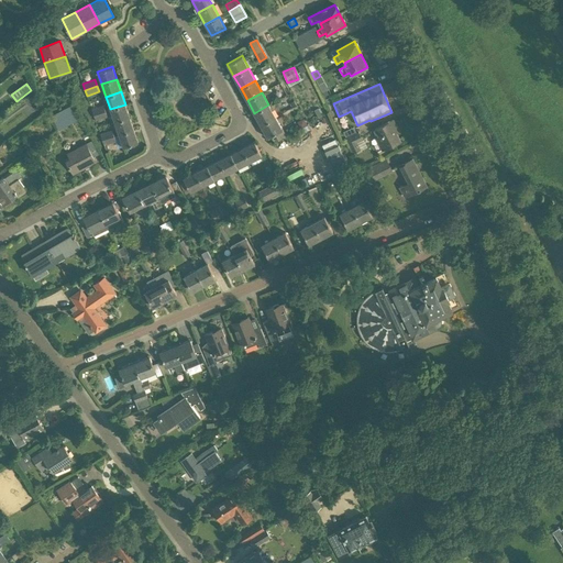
[(94,114),(106,111),(103,105),(91,109),(94,114)]
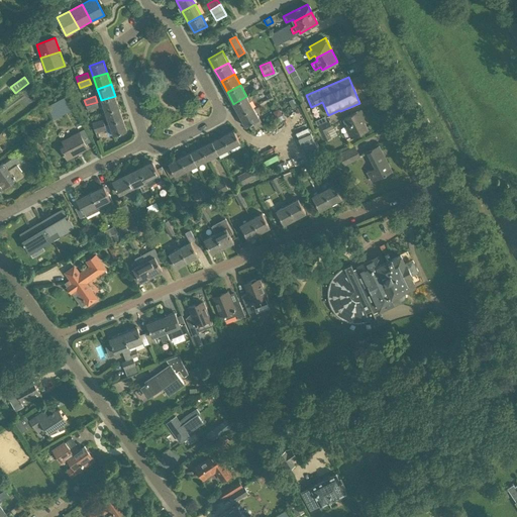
[(105,112),(118,107),(115,96),(101,100),(105,112)]
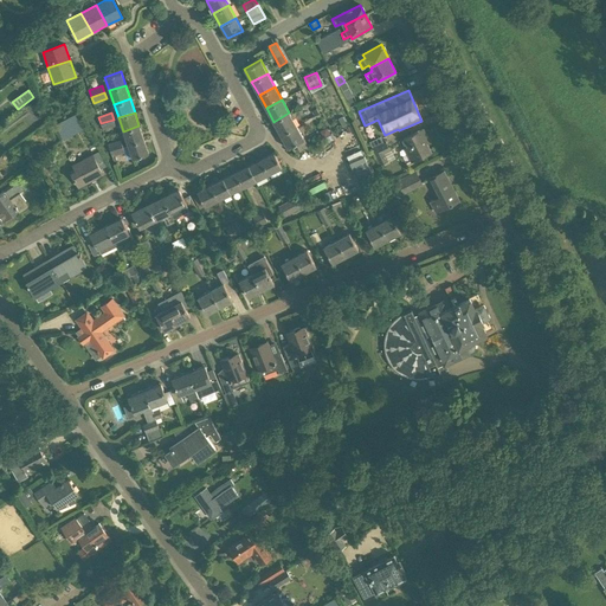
[(281,135),(296,126),(289,113),(274,122),(281,135)]
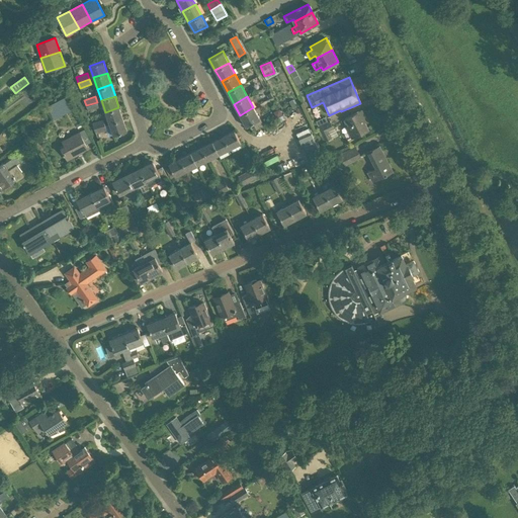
[(47,106),(54,119),(71,109),(64,97),(47,106)]
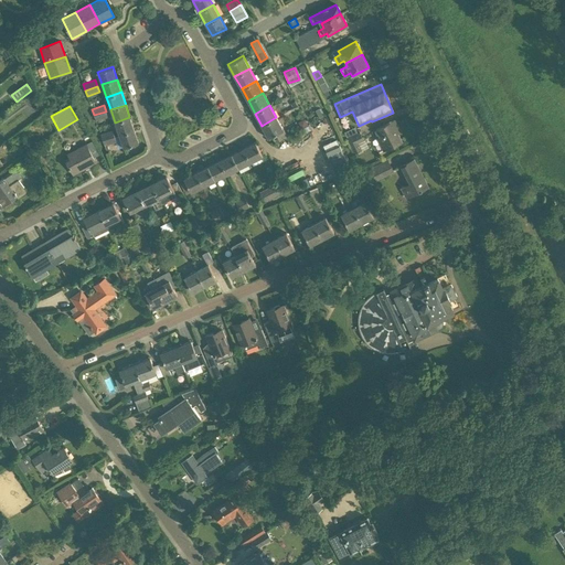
[(106,112),(94,115),(96,121),(108,117),(106,112)]
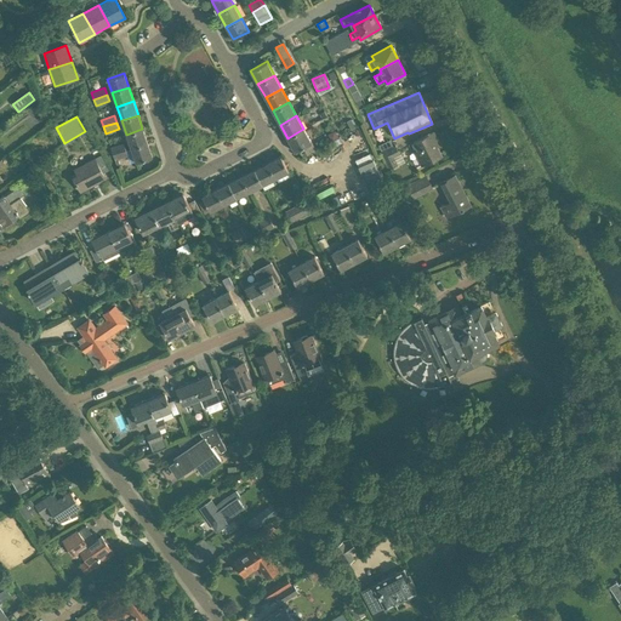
[(131,148),(147,142),(142,129),(126,135),(131,148)]
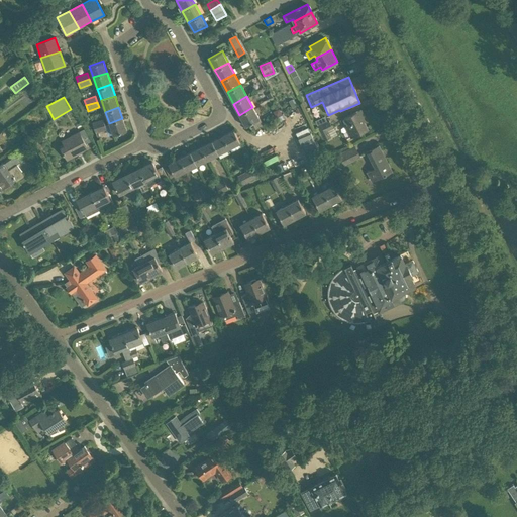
[(252,107),(239,115),(245,126),(260,119),(252,107)]
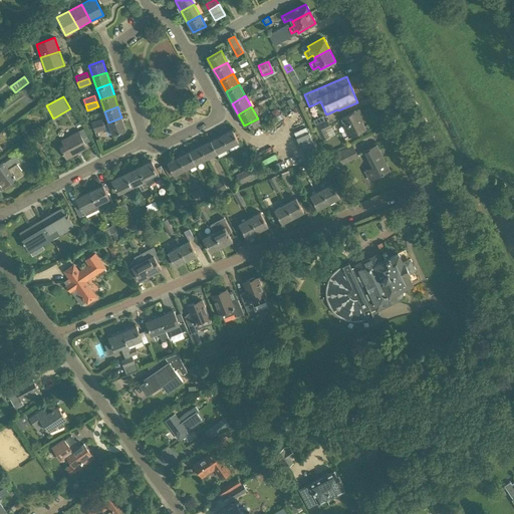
[(365,129),(362,121),(363,120),(362,117),(362,116),(358,108),(342,117),(345,123),(343,125),(349,137),(365,129)]
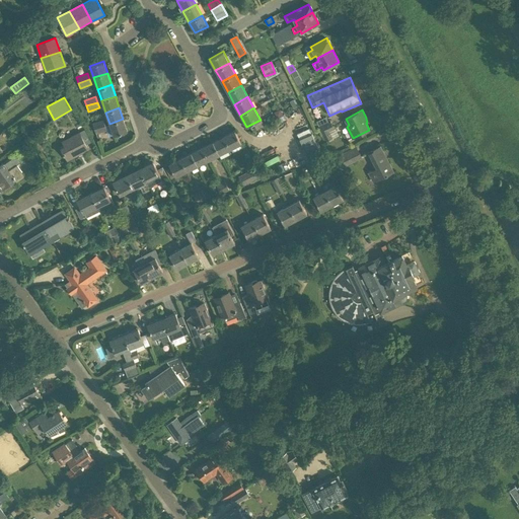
[(330,122),(329,123),(326,117),(316,122),(319,128),(318,128),(325,142),(339,135),(330,122)]
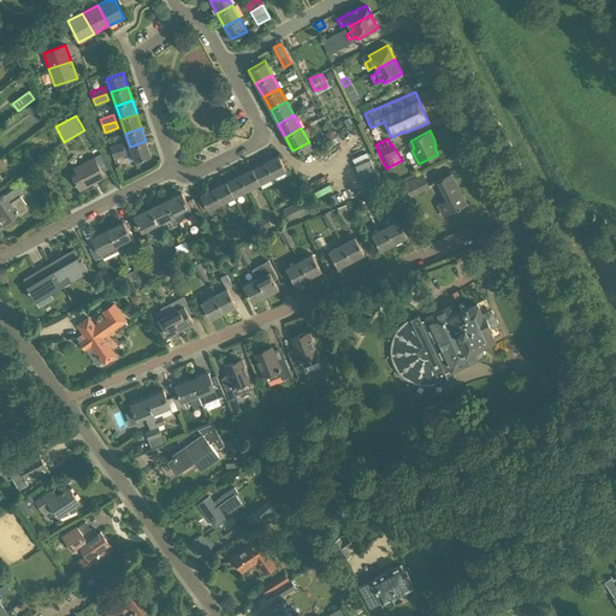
[(146,141),(130,147),(135,160),(150,155),(146,141)]
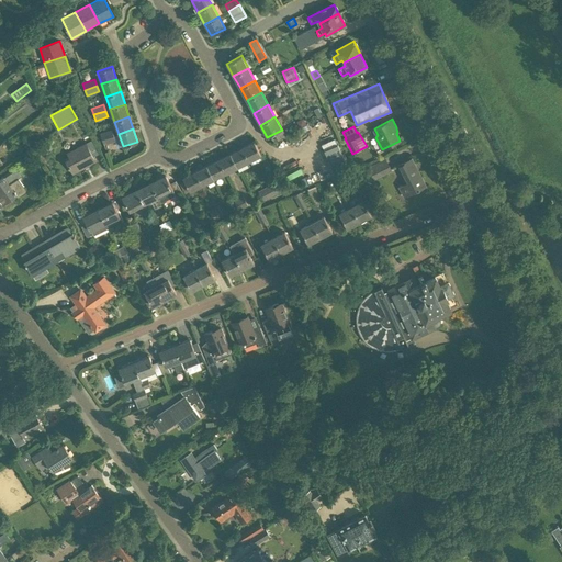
[(102,139),(114,135),(112,130),(100,134),(102,139)]
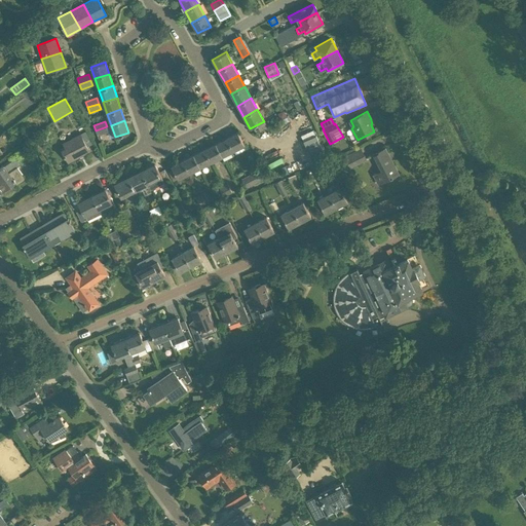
[(107,126),(96,130),(98,136),(108,133),(107,126)]
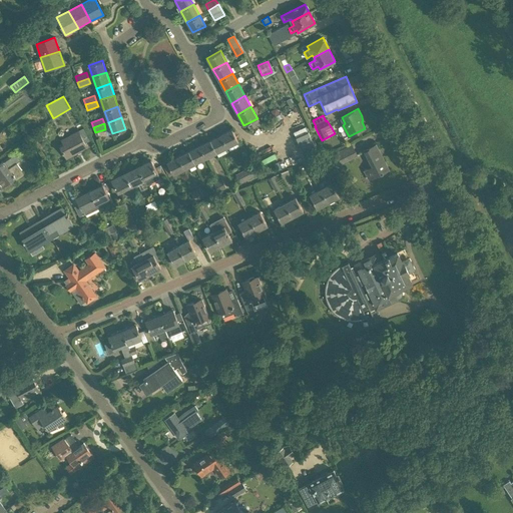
[(296,137),(307,132),(305,127),(294,132),(296,137)]
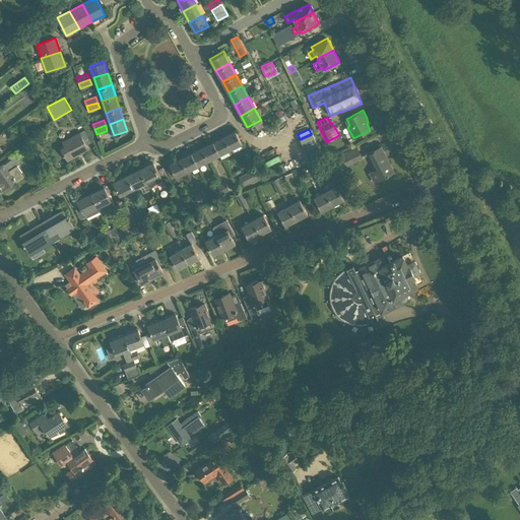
[(223,136),(231,149),(242,143),(235,131),(223,136)]
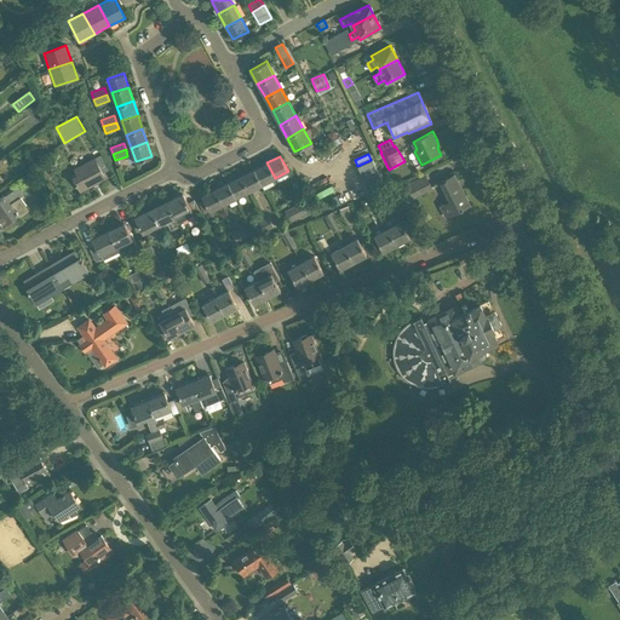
[(80,191),(105,177),(95,159),(74,170),(78,174),(73,177),(80,191)]
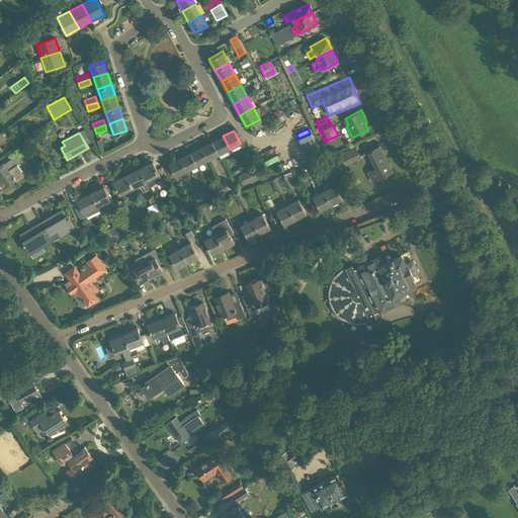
[(321,154),(311,133),(298,139),(309,160),(321,154)]
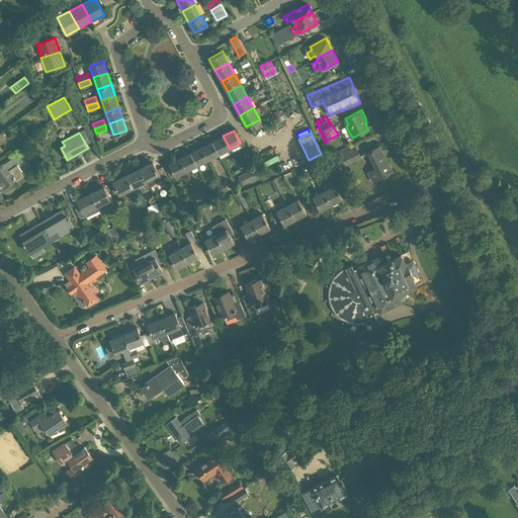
[(212,142),(219,154),(230,149),(223,136),(212,142)]
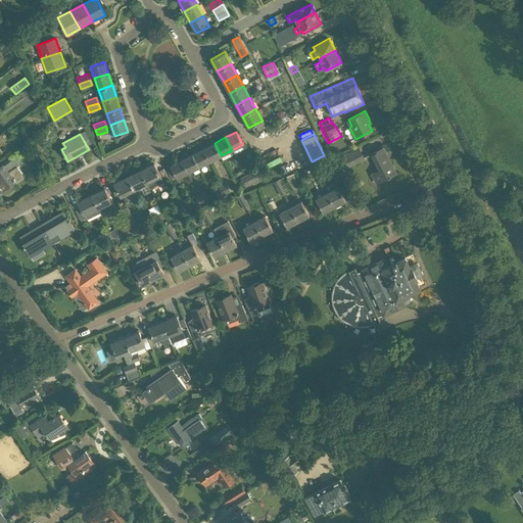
[(203,148),(209,161),(221,155),(215,143),(203,148)]
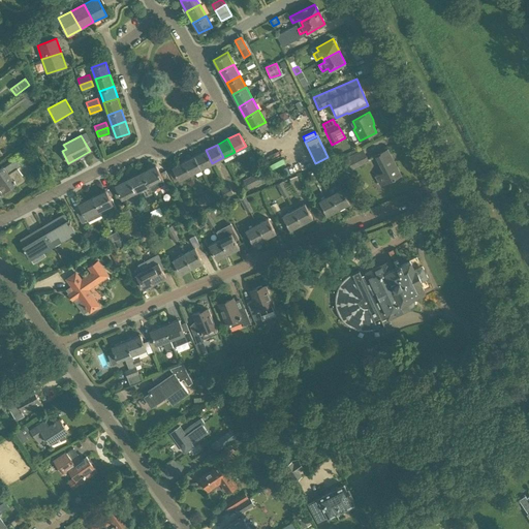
[(194,156),(201,168),(212,163),(206,150),(194,156)]
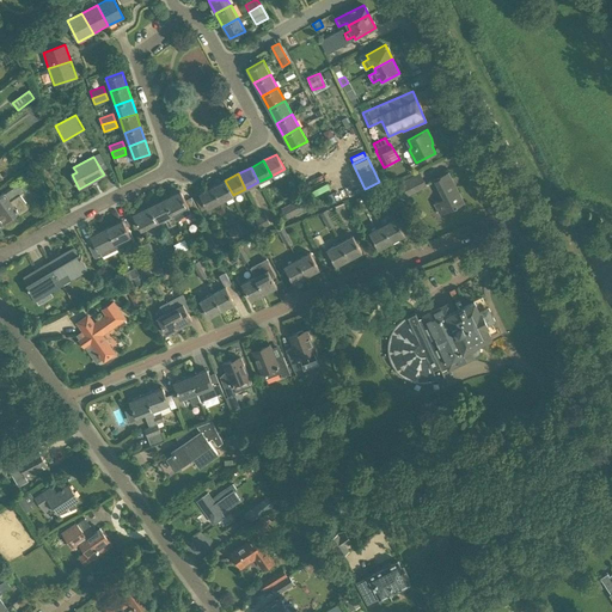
[(448,210),(464,202),(459,193),(457,194),(446,173),(432,181),(448,210)]
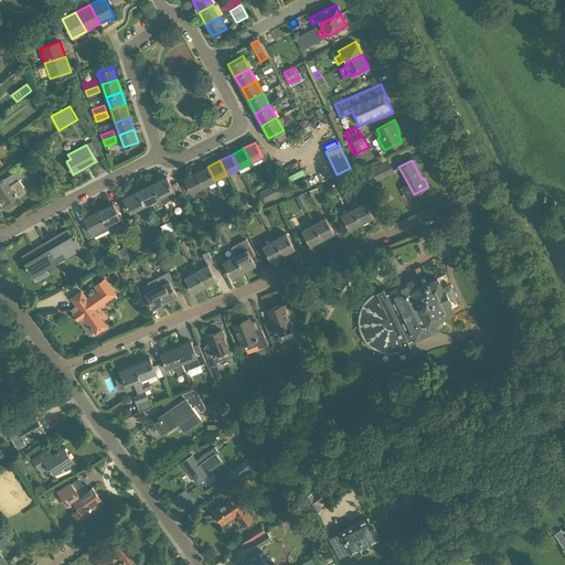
[(363,173),(369,185),(394,172),(388,161),(363,173)]
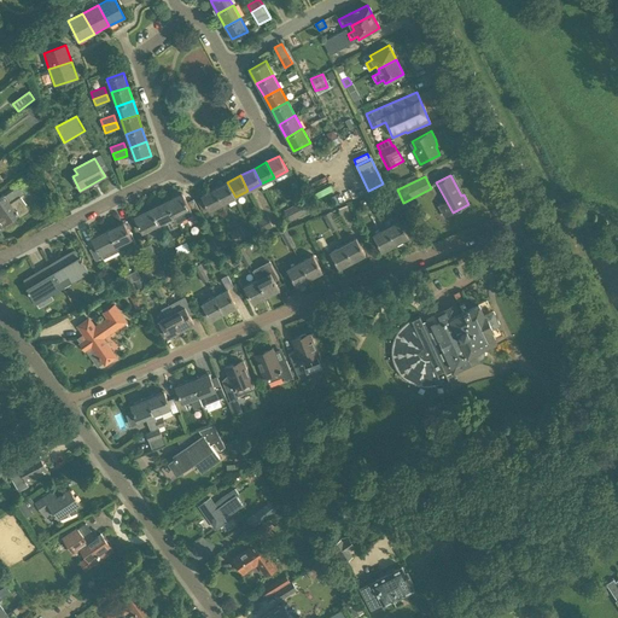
[(29,210),(19,196),(24,192),(18,182),(3,193),(4,194),(0,196),(0,221),(1,223),(17,213),(19,216),(29,210)]
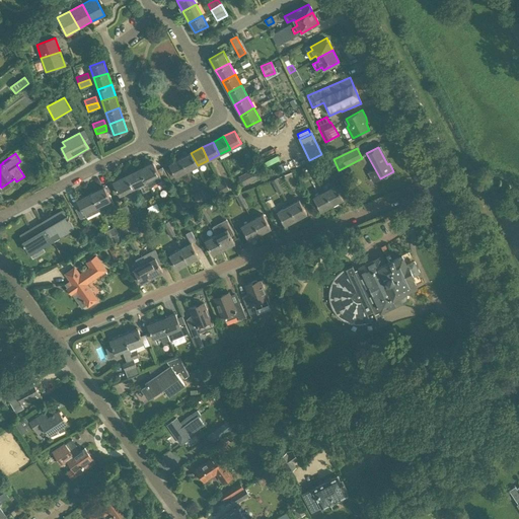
[(179,158),(187,171),(198,165),(191,153),(179,158)]
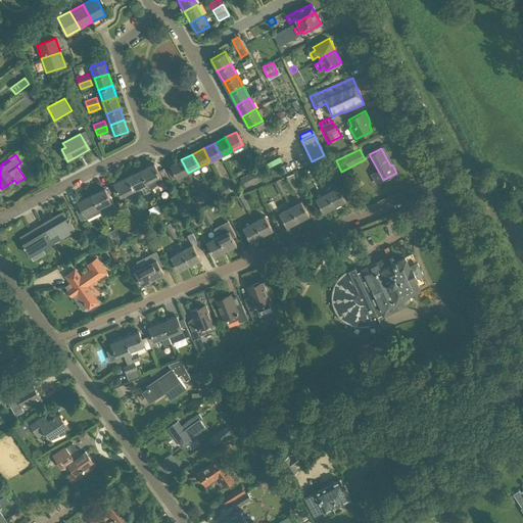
[(188,173),(181,159),(170,164),(177,178),(188,173)]
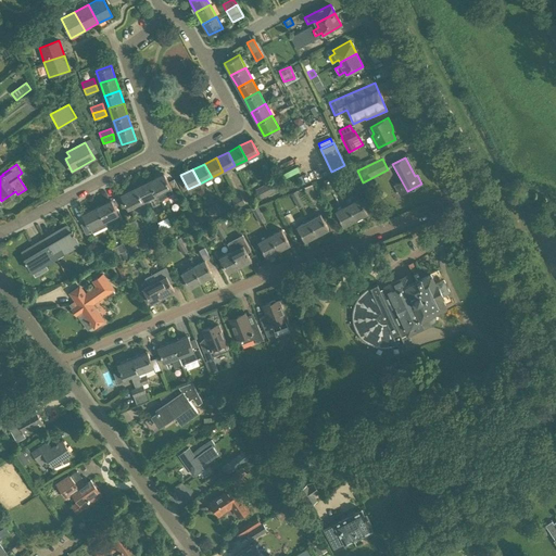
[(160,201),(174,193),(173,191),(178,188),(174,179),(168,182),(163,173),(149,180),(156,194),(160,201)]
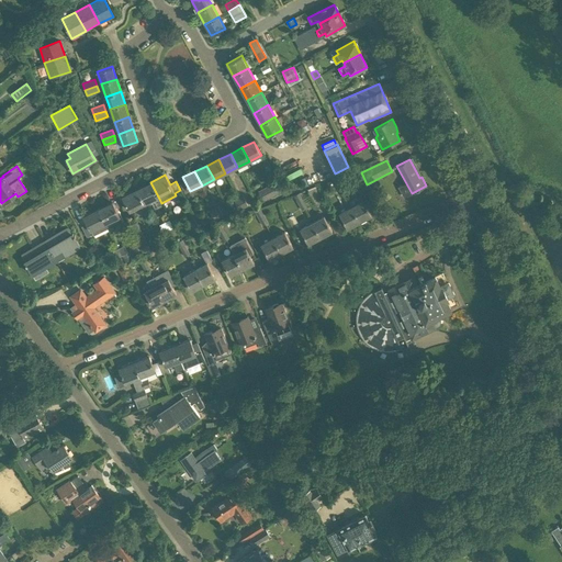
[(137,189),(144,204),(158,197),(150,182),(137,189)]
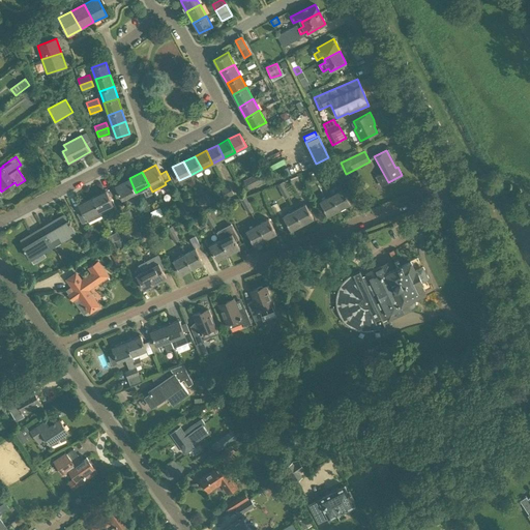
[(247,178),(253,187),(265,181),(260,172),(247,178)]
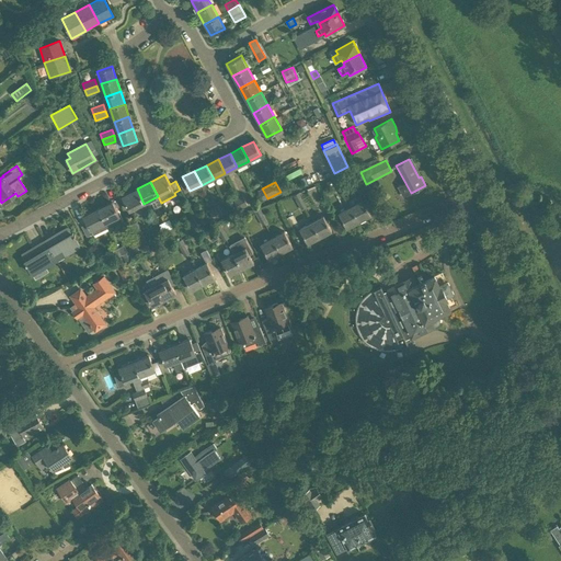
[(144,204),(137,189),(122,196),(129,210),(137,207),(140,215),(148,212),(144,204)]
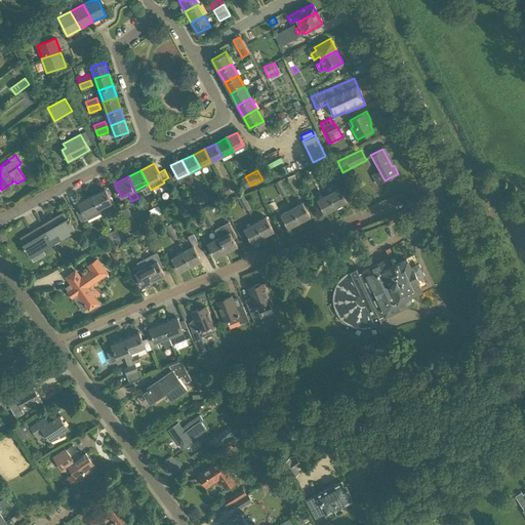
[(250,186),(245,176),(241,178),(245,188),(250,186)]
